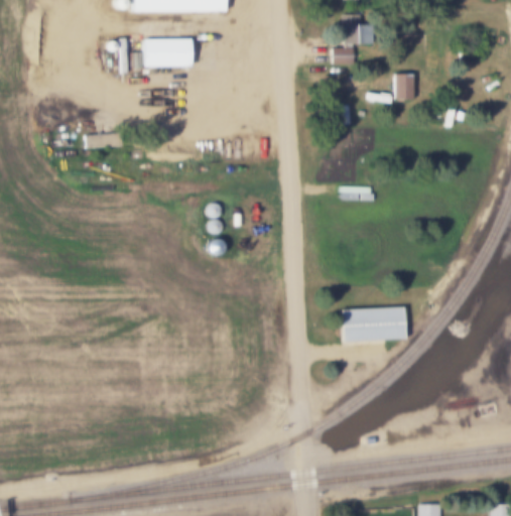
[(120,10),(124,9),(126,7),(127,3),(126,0),(115,0),(114,3),(115,7),(117,9),(120,10)]
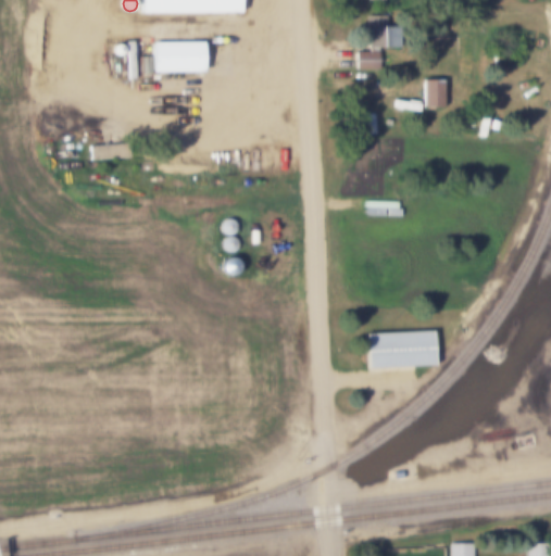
[(142,0),(241,0),(241,11),(142,11),(142,0)]
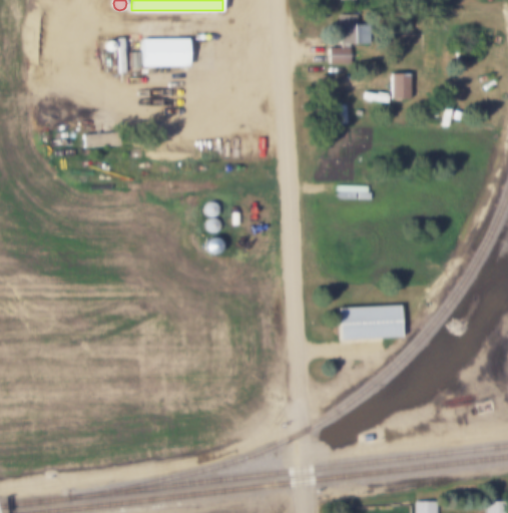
[(330,48),(342,48),(342,15),(359,15),(359,25),(372,25),(372,44),(351,44),(351,63),(330,63),(330,48)]
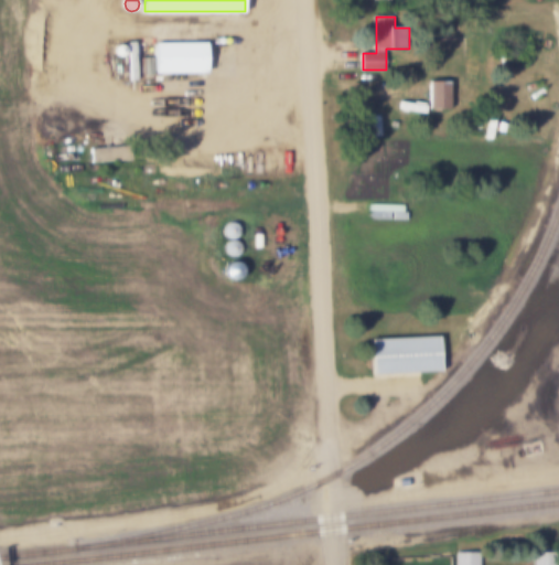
[(130,43),(139,43),(139,81),(129,81),(130,43)]
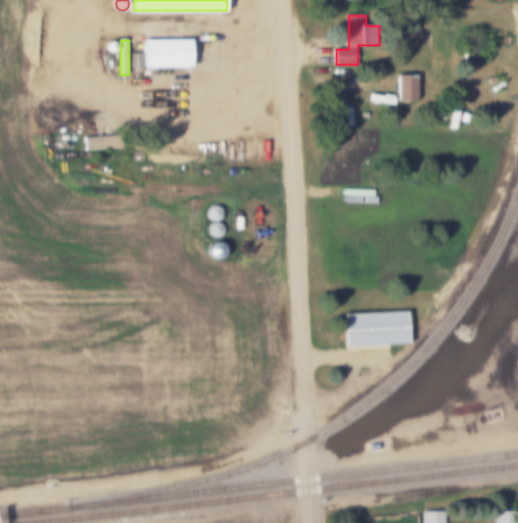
[(144,40),(193,40),(193,68),(144,68),(144,53),(144,40)]
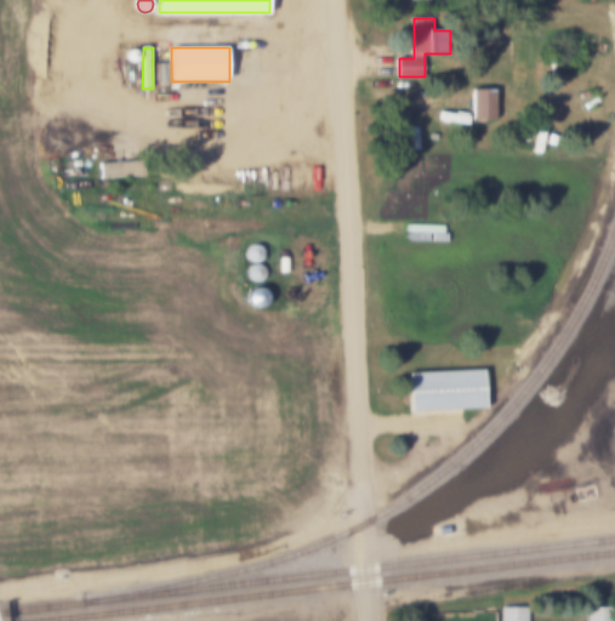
[(134,63),(137,62),(140,60),(141,56),(140,52),(137,50),(134,50),(130,50),(127,52),(127,56),(127,60),(130,62),(134,63)]
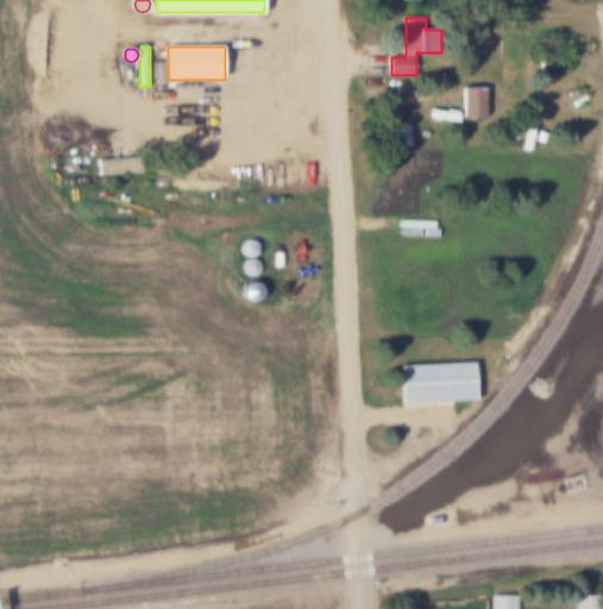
[(168,80),(168,62),(156,62),(155,85),(168,85),(168,80)]
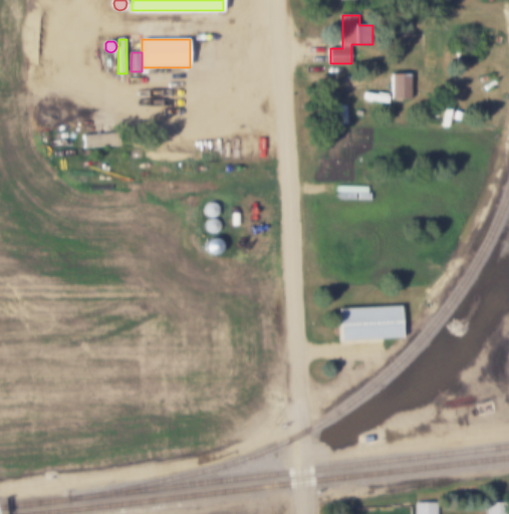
[(393,74),(413,74),(413,99),(393,99),(393,74)]
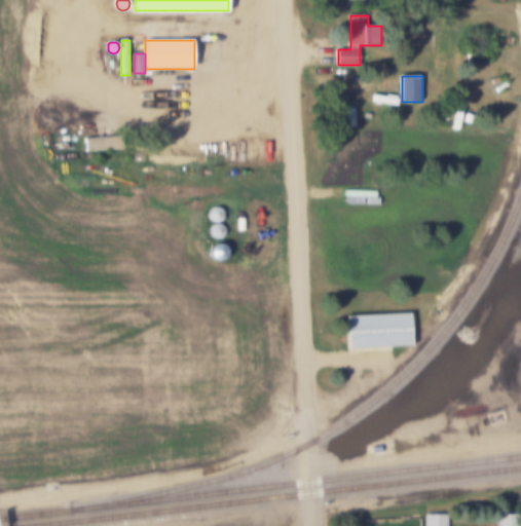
[(85,138),(122,136),(123,150),(85,151),(85,138)]
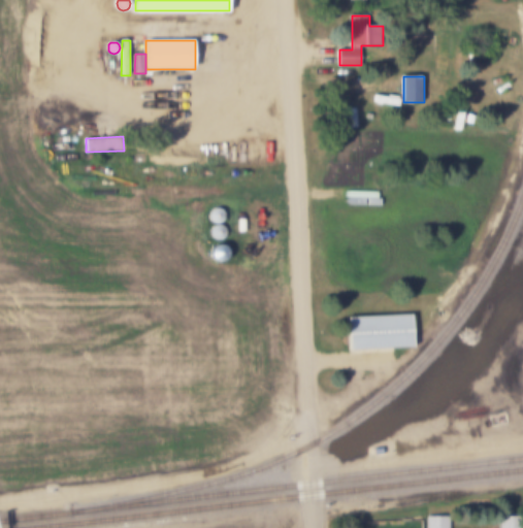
[(218,224),(221,223),(224,220),(225,216),(224,212),(221,209),(218,208),(214,209),(210,212),(209,216),(210,220),(214,223),(218,224)]
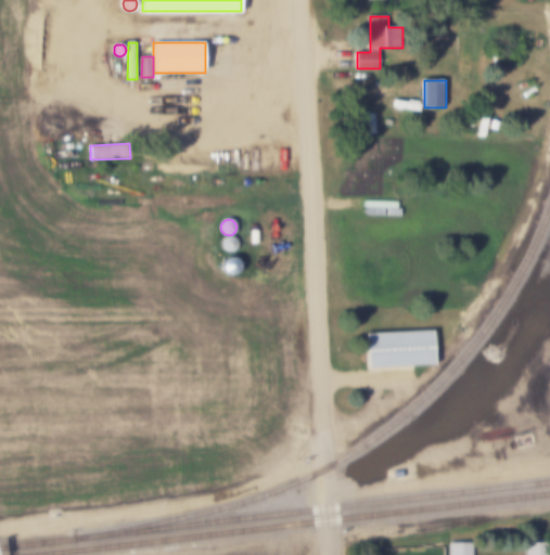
[(230,253),(234,252),(237,248),(238,244),(237,241),(234,237),(230,236),(226,237),(222,241),(221,244),(222,248),(226,252),(230,253)]
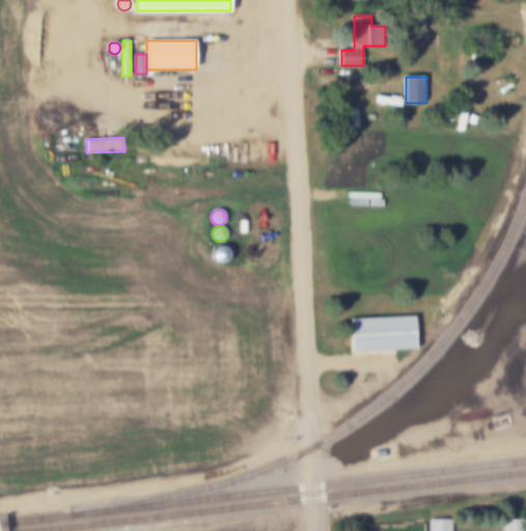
[(220,264),(225,263),(228,259),(229,255),(228,251),(225,247),(220,246),(216,247),(213,251),(211,255),(213,259),(216,263),(220,264)]
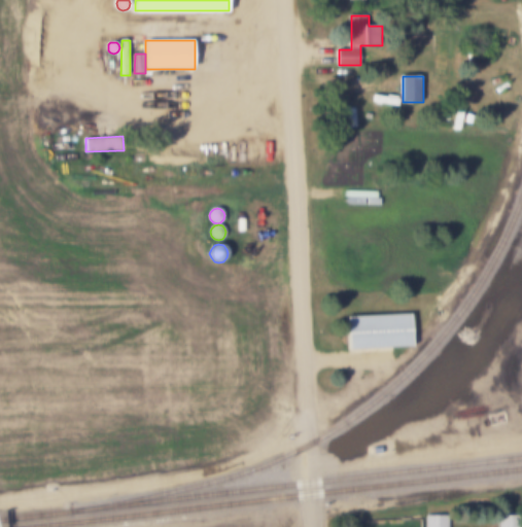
[(347,310),(413,308),(414,341),(348,343),(347,310)]
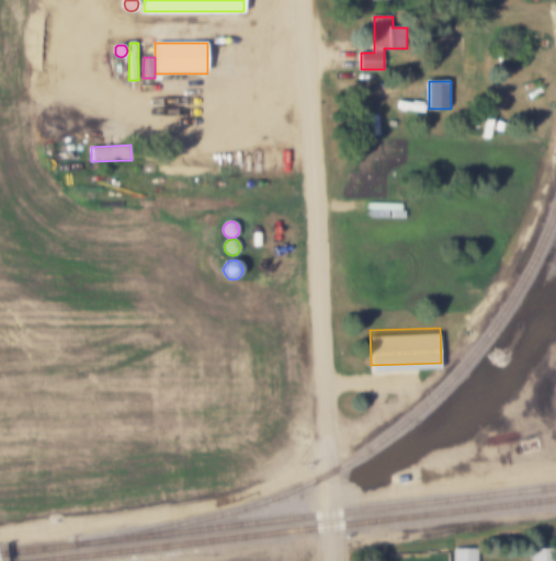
[(532,560),(532,548),(555,548),(555,560),(532,560)]
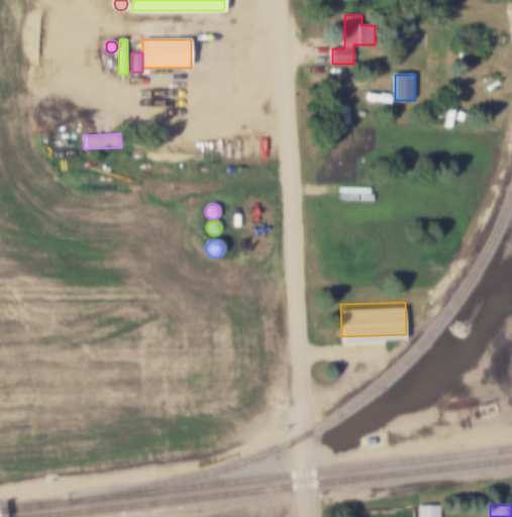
[(440,506),(440,516),(419,516),(419,506),(440,506)]
